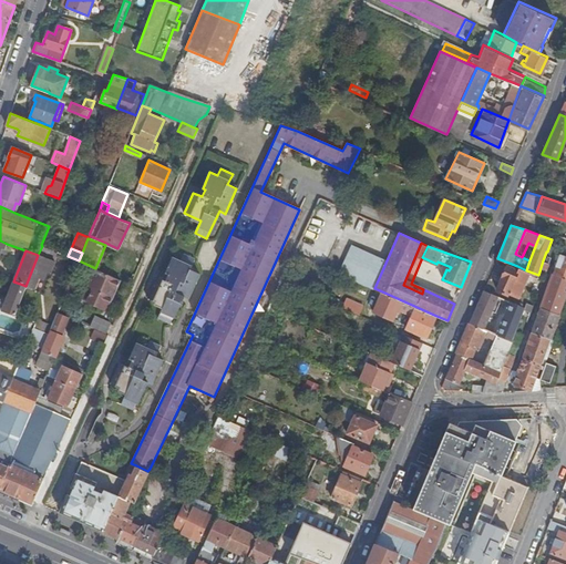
[(195,258),(184,254),(181,260),(172,257),(165,273),(167,274),(165,282),(155,277),(146,298),(163,305),(157,318),(171,324),(183,296),(188,299),(199,274),(191,269),(195,258)]
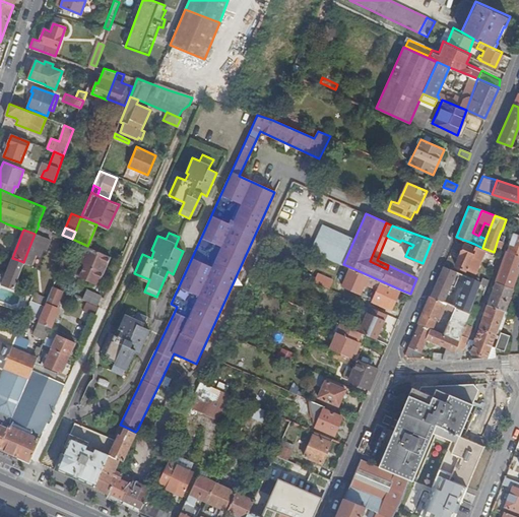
[(510,243),(518,246),(518,235),(513,233),(510,243)]
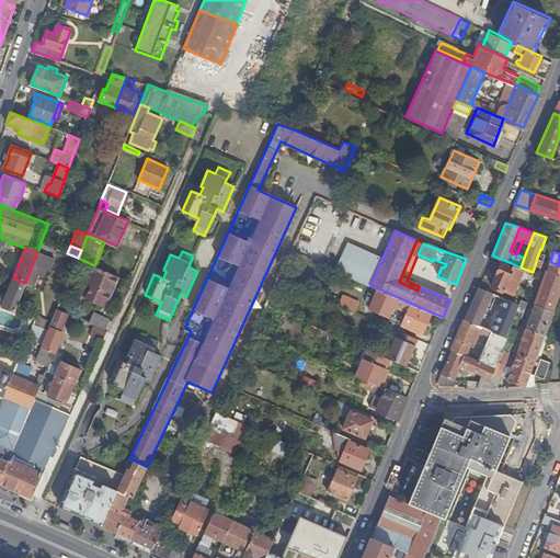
[(521,268),(512,263),(512,266),(502,262),(496,273),(498,274),(492,287),(502,292),(503,289),(513,294),(524,269),(521,268)]
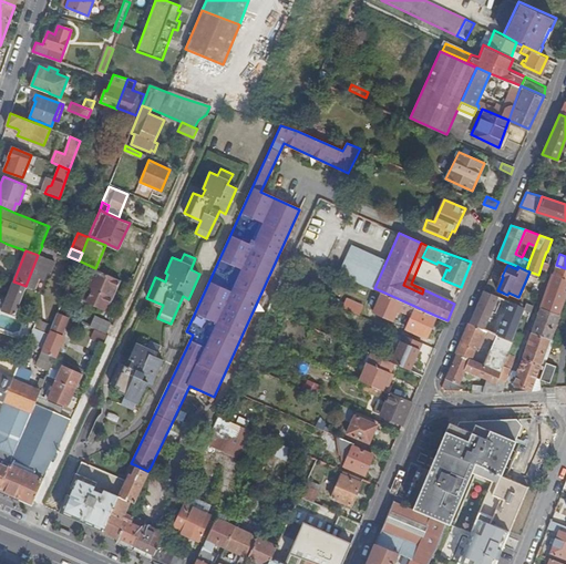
[(565,277),(565,268),(556,265),(553,273),(565,277)]
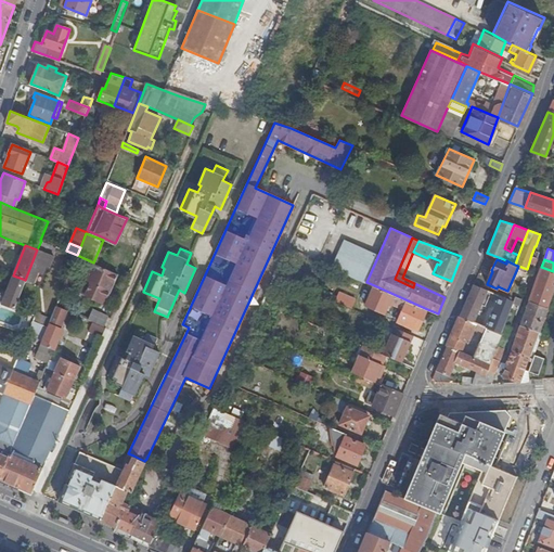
[(93,262),(86,279),(90,281),(85,294),(105,303),(111,290),(106,287),(110,281),(114,282),(118,273),(93,262)]
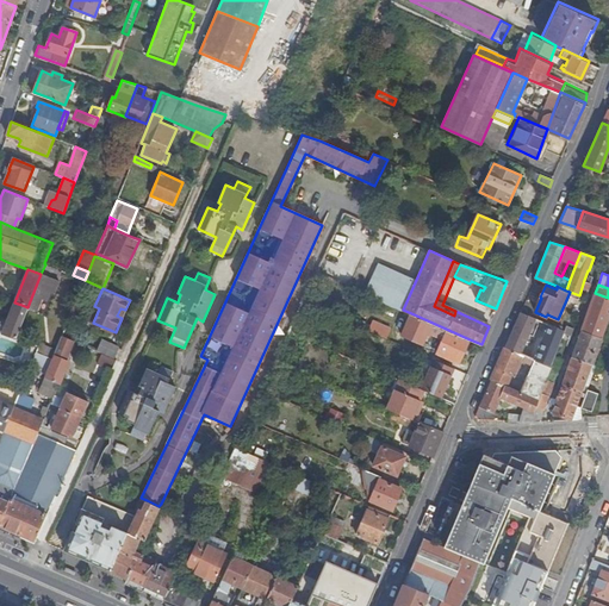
[(608,298),(595,293),(582,331),(601,337),(608,314),(608,311),(608,306),(608,298)]
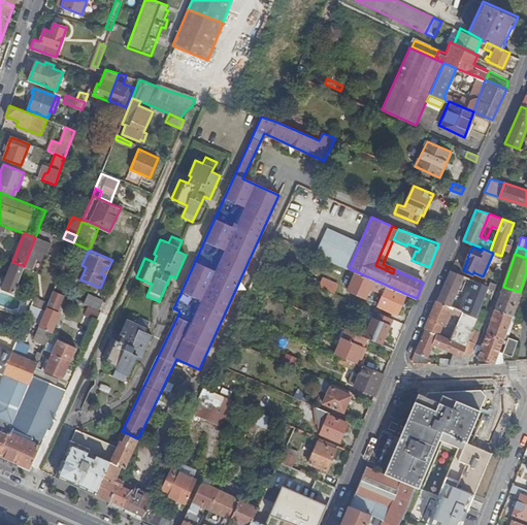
[(15,288),(24,266),(19,264),(12,262),(4,284),(0,282),(0,288),(13,293),(15,288)]
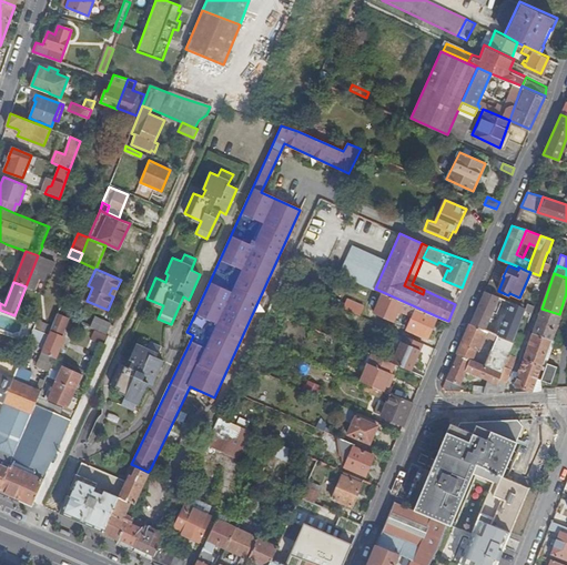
[(92,288),(88,285),(82,299),(87,301),(92,288)]
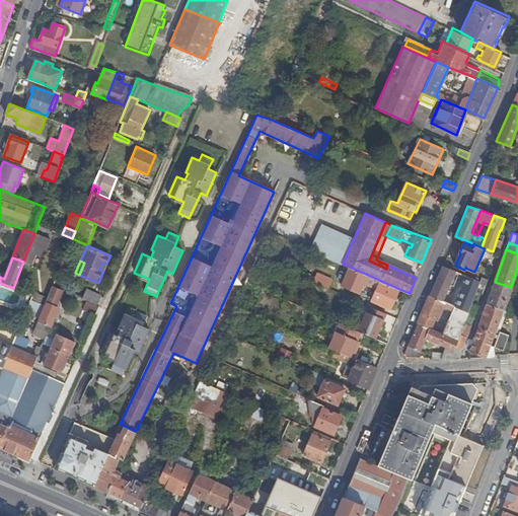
[(442,266),(430,295),(443,300),(447,291),(452,279),(456,280),(459,272),(442,266)]
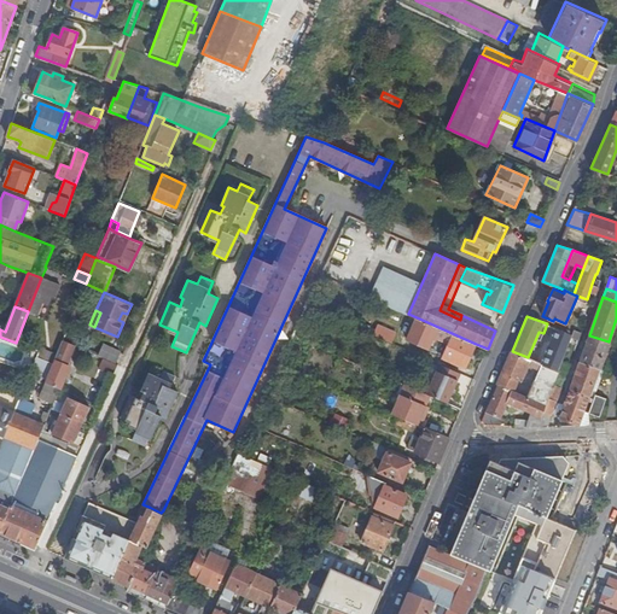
[(476,344),(417,317),(407,339),(428,349),(434,337),(449,343),(442,358),(465,368),(476,344)]
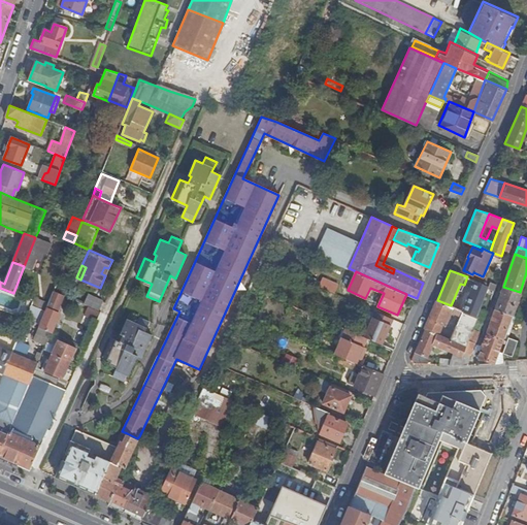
[(322,277),(318,286),(334,293),(337,285),(322,277)]
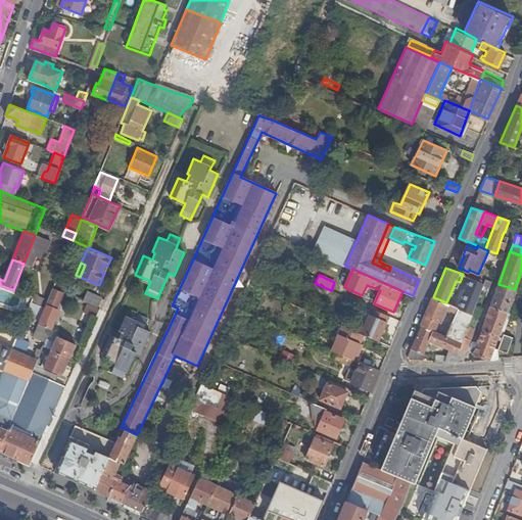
[(463,298),(459,308),(473,313),(477,301),(483,283),(471,278),(463,298)]
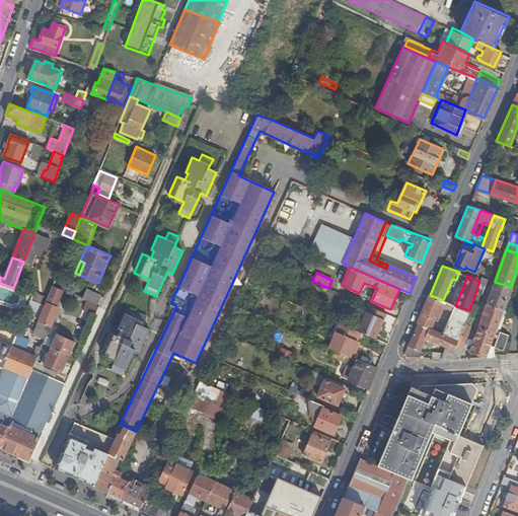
[(511,287),(495,282),(493,287),(491,293),(507,299),(511,287)]
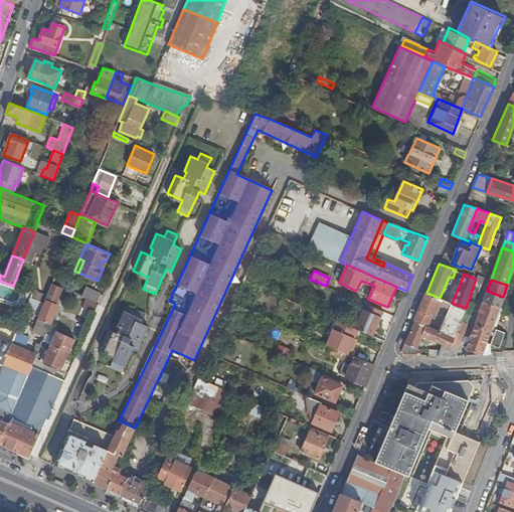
[(49,292),(44,305),(38,319),(49,324),(50,324),(53,315),(52,312),(55,305),(54,305),(58,295),(61,288),(52,284),(49,292)]
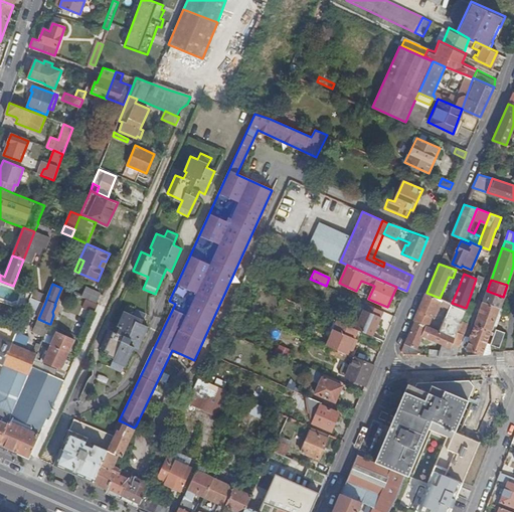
[(86,287),(81,296),(96,303),(100,293),(86,287)]
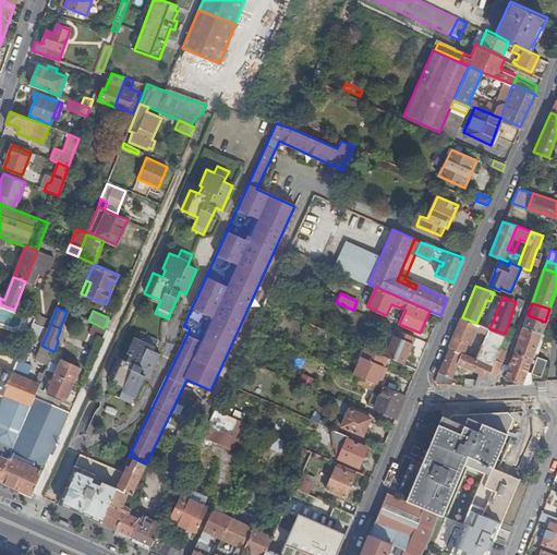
[(481,313),(476,323),(489,328),(494,318),(481,313)]
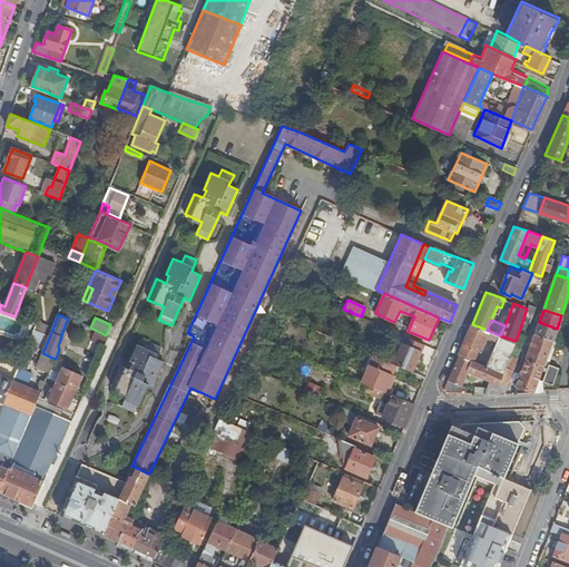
[(535,334),(552,341),(557,329),(539,322),(535,334)]
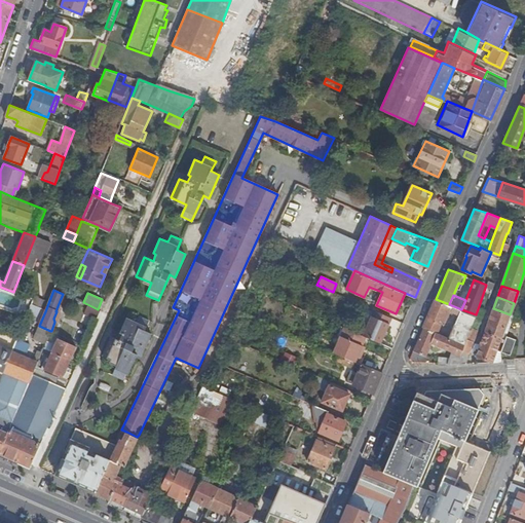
[(436,299),(423,327),(436,333),(440,322),(443,323),(448,310),(457,314),(453,325),(454,325),(470,331),(471,327),(476,314),(461,309),(449,304),(436,299)]
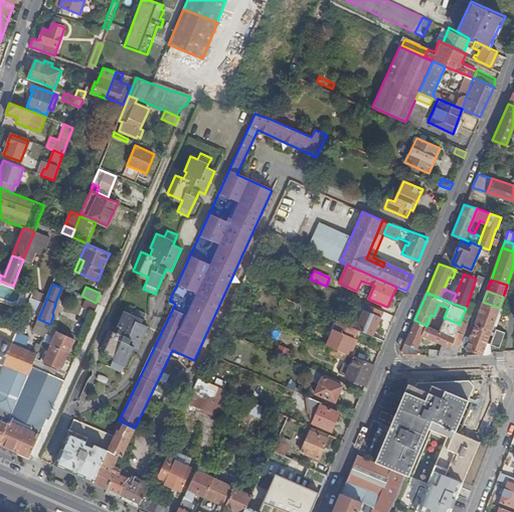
[(483,302),(475,325),(491,331),(499,308),(483,302)]
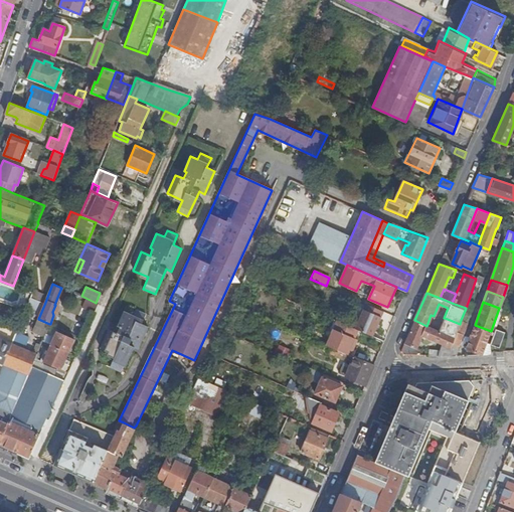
[(147,313),(136,309),(133,315),(124,311),(117,325),(120,326),(117,333),(109,329),(101,347),(116,354),(110,365),(121,371),(133,345),(138,348),(149,326),(142,323),(147,313)]
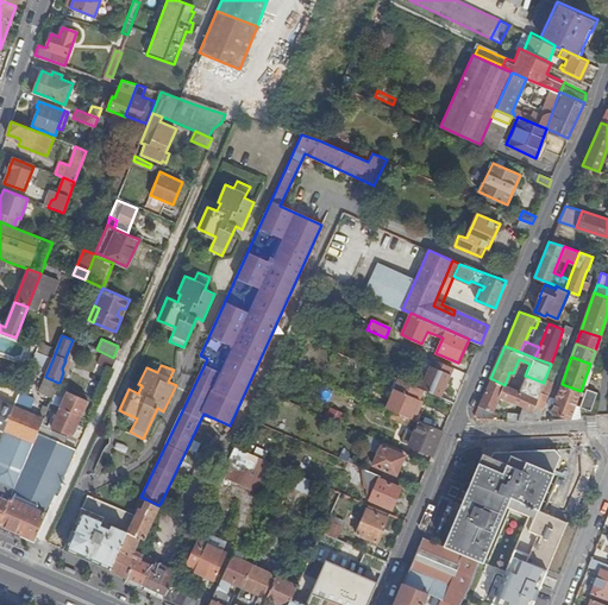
[(424,390),(440,397),(451,375),(430,365),(420,388),(424,390)]
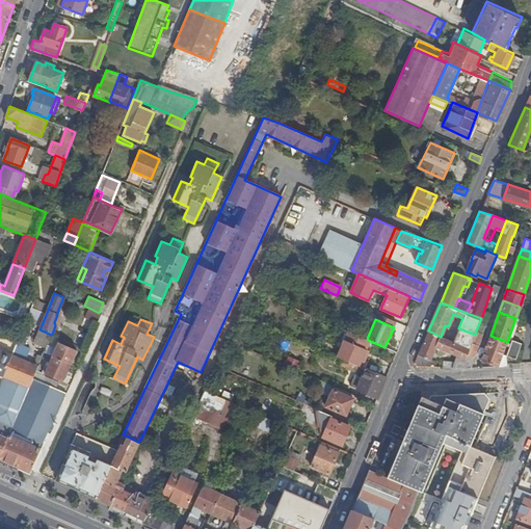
[(454,342),(469,348),(472,342),(475,335),(459,328),(459,329),(454,342)]
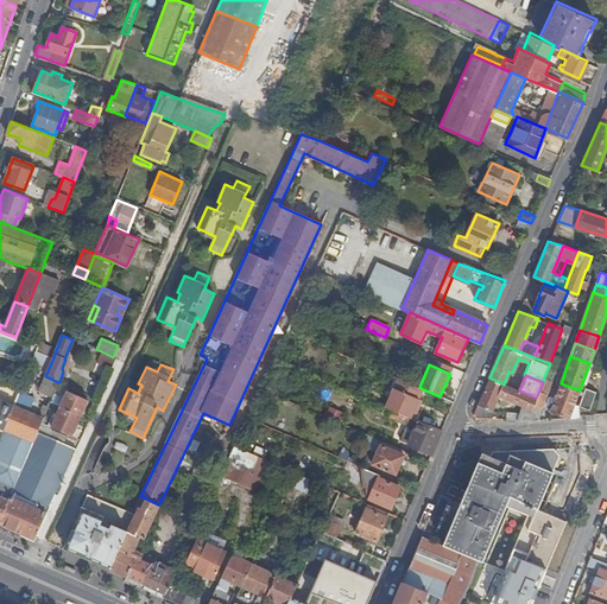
[(58,382),(45,376),(38,390),(52,396),(58,382)]
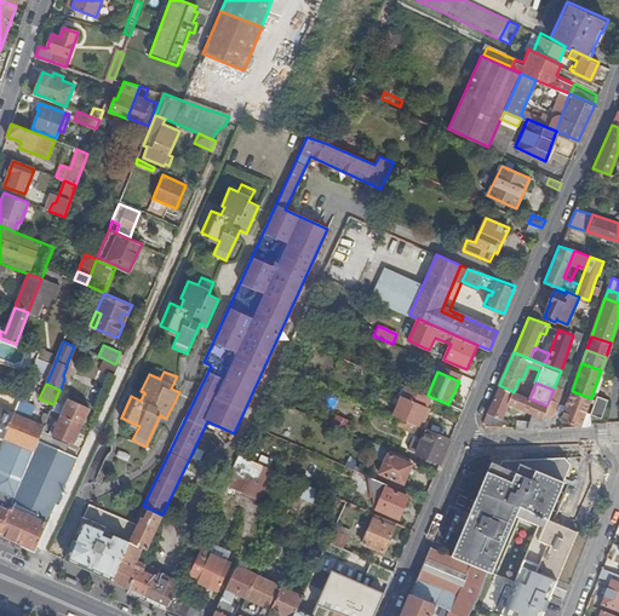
[(428,395),(406,385),(393,415),(399,418),(418,426),(422,427),(427,418),(423,416),(431,397),(428,395)]
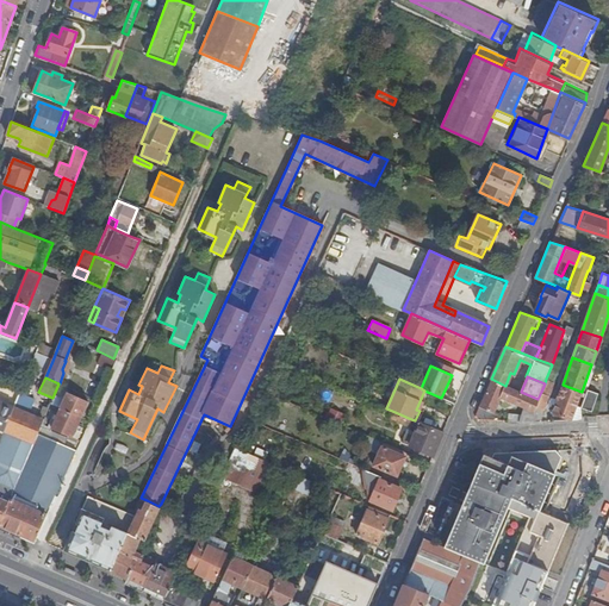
[(491,379),(479,406),(493,413),(501,399),(504,400),(504,399),(521,405),(534,411),(538,399),(521,392),(505,386),(491,379)]
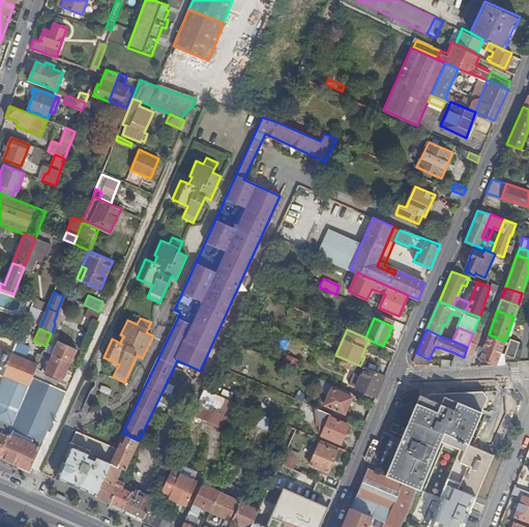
[(473,333),(470,341),(476,344),(481,331),(474,329),(473,333)]
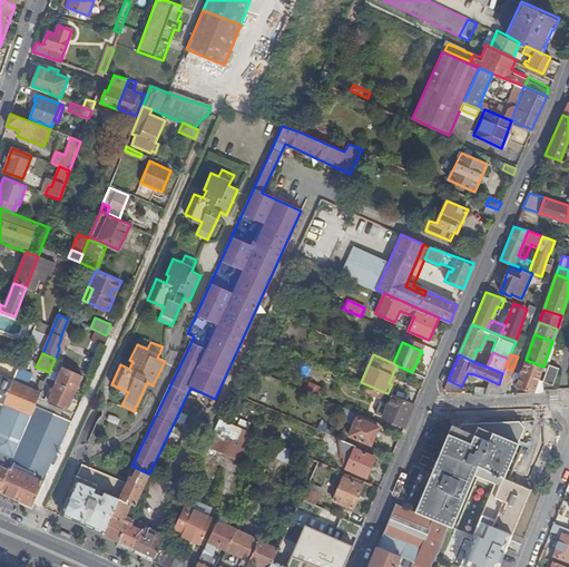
[(526,360),(520,373),(539,380),(542,370),(545,371),(546,368),(543,367),(526,360)]
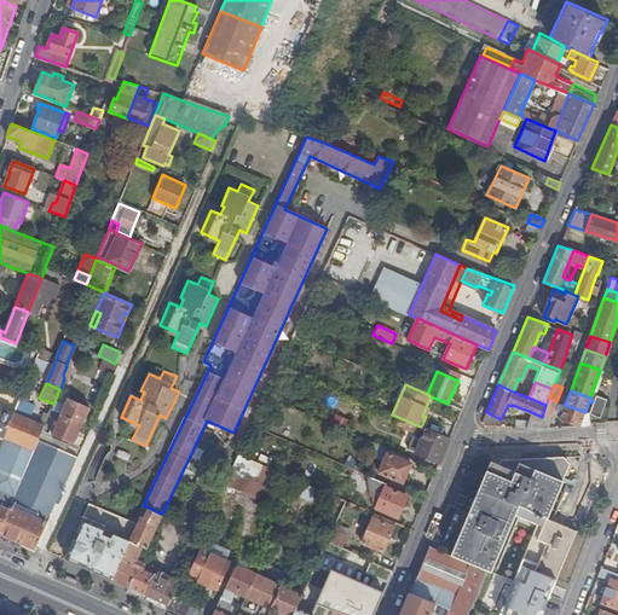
[(593,399),(591,402),(589,411),(589,412),(600,416),(606,398),(595,394),(593,399)]
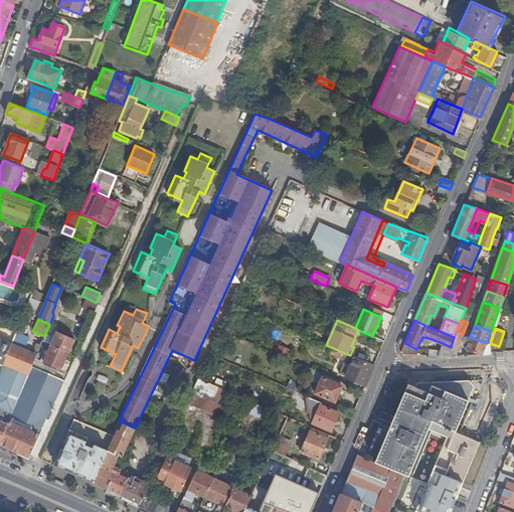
[(56,331),(50,345),(68,352),(74,339),(56,331)]
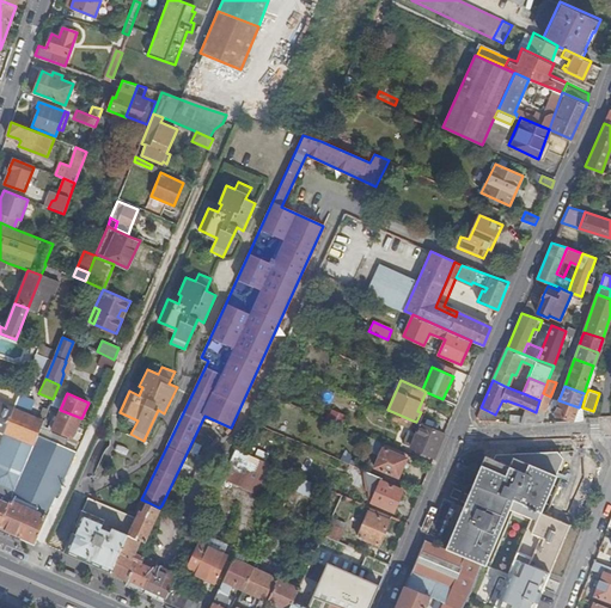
[(539,400),(536,412),(532,419),(541,419),(550,397),(543,393),(539,400)]
